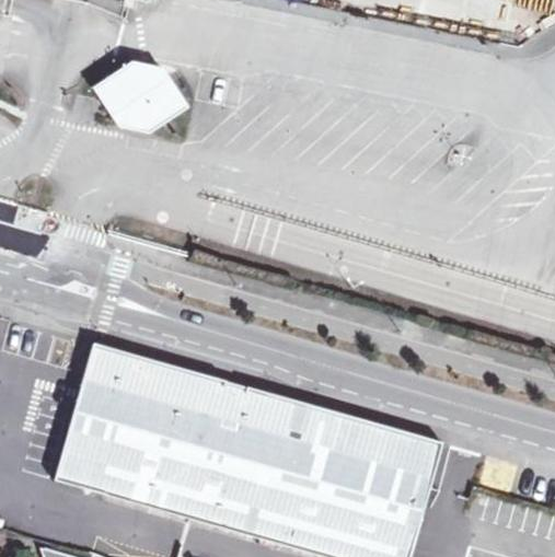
[(129,66),(95,88),(115,118),(147,125),(181,104),(159,71),(129,66)]
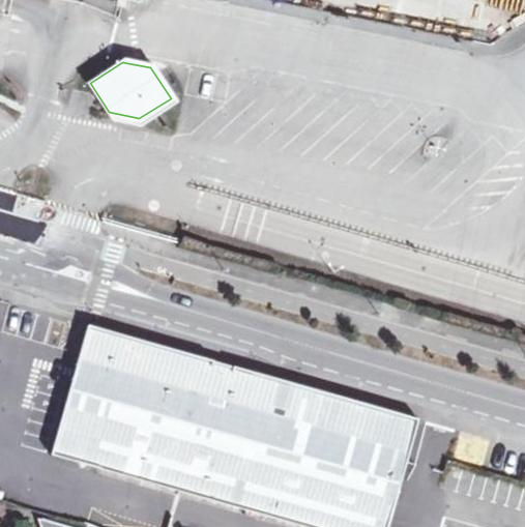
[(274,382),(275,377),(89,323),(65,402),(99,465),(315,526),(387,526),(408,460),(374,448),(355,435),(342,416),(334,406),(323,398),(317,394),(274,382)]
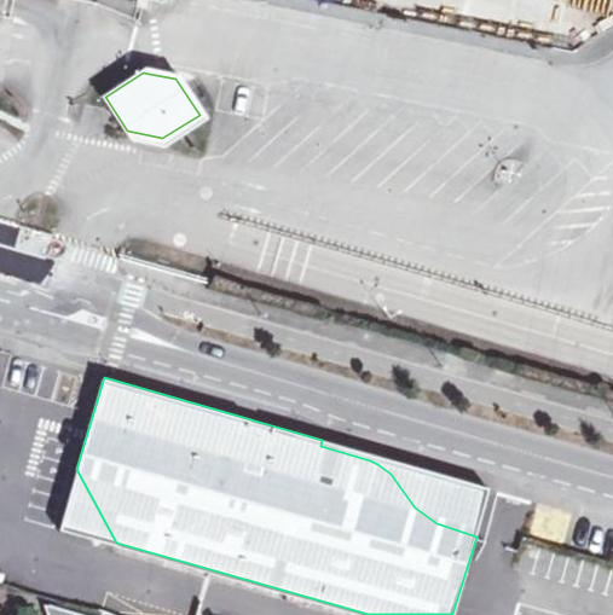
[(478,483),(322,440),(321,446),(370,460),(377,464),(391,474),(399,486),(415,508),(437,523),(476,537),(487,500),(478,483)]
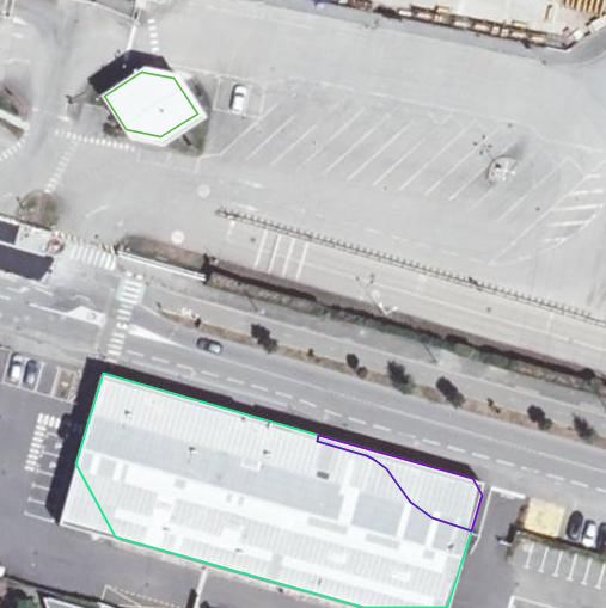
[(60,521),(115,536),(75,464),(63,505),(69,515),(60,521)]
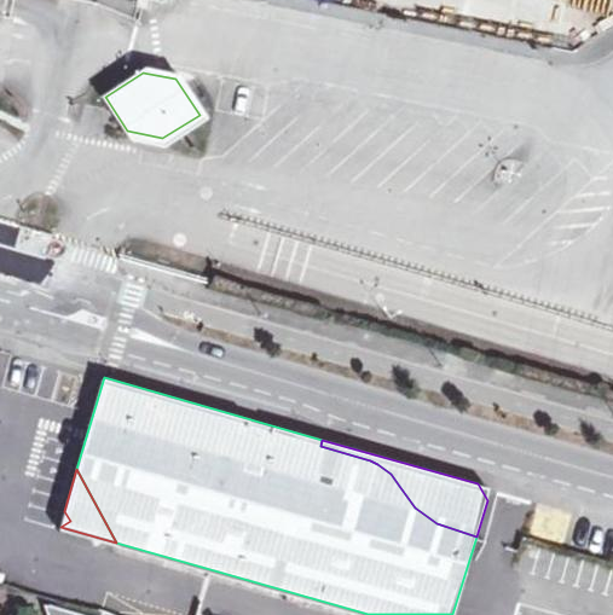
[(478,483),(487,500),(491,487),(478,483)]
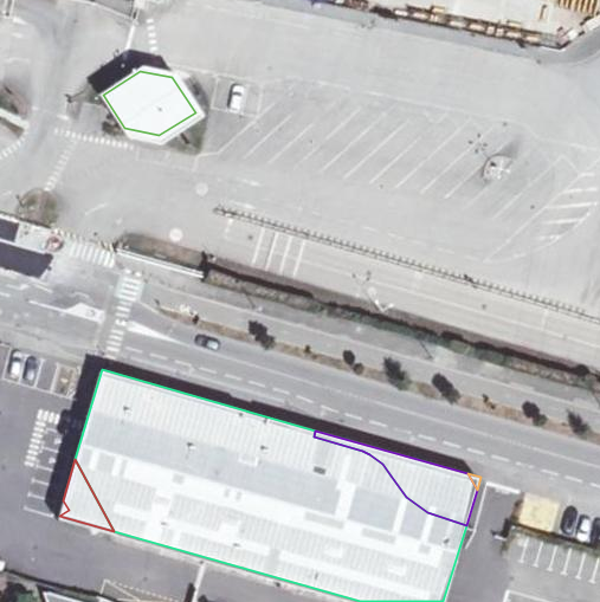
[(63,500),(59,516),(69,510),(63,500)]
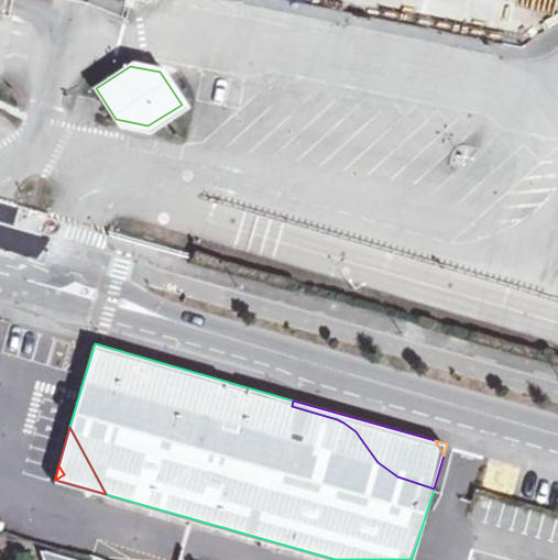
[(45,559),(85,559),(41,547),(45,559)]
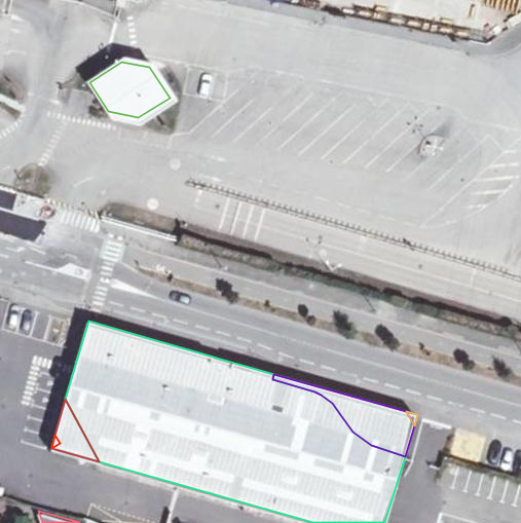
[(213,522),(134,514),(133,522),(213,522)]
